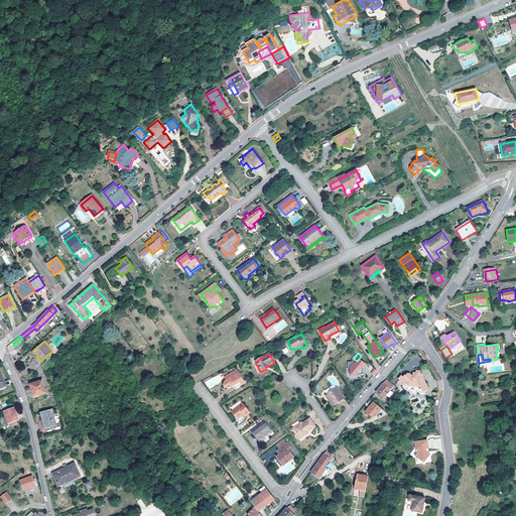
[(366,365),(359,359),(357,361),(355,363),(353,363),(353,362),(347,362),(348,368),(350,368),(352,376),(364,374),(363,368),(366,365)]
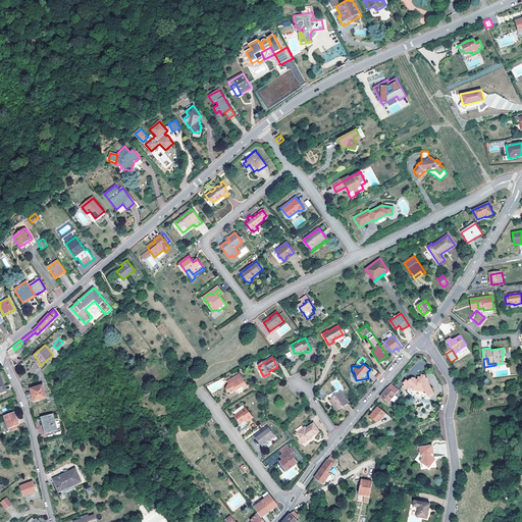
[(40,370),(34,376),(37,384),(45,382),(40,370)]
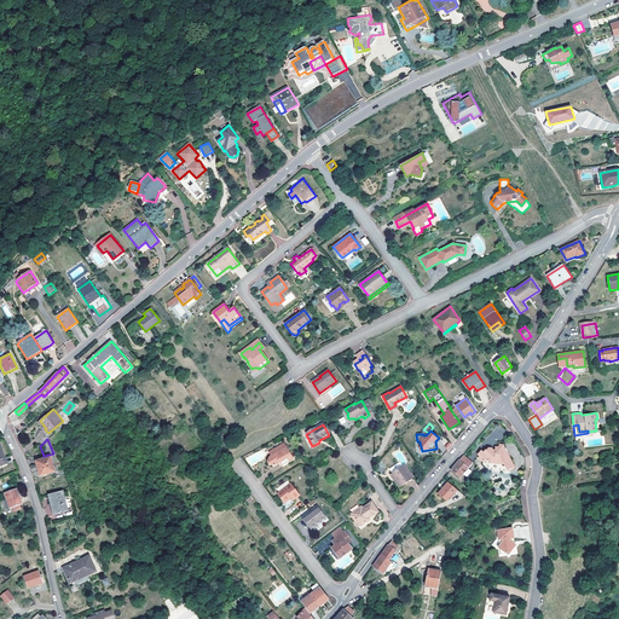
[(266,451),(267,456),(284,447),(283,444),(266,451)]
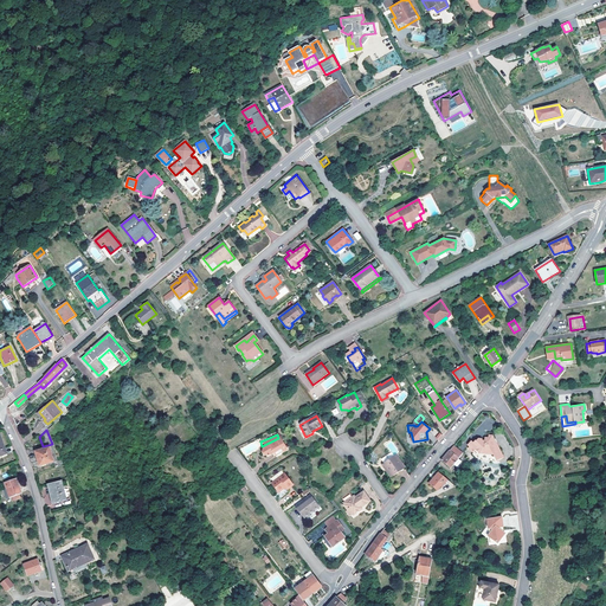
[(479,453),(494,455),(497,461),(503,457),(500,450),(497,449),(497,445),(492,434),(488,434),(489,438),(485,438),(485,440),(483,440),(483,439),(481,440),(481,439),(477,440),(476,438),(471,440),(472,444),(471,444),(475,450),(477,449),(479,453)]
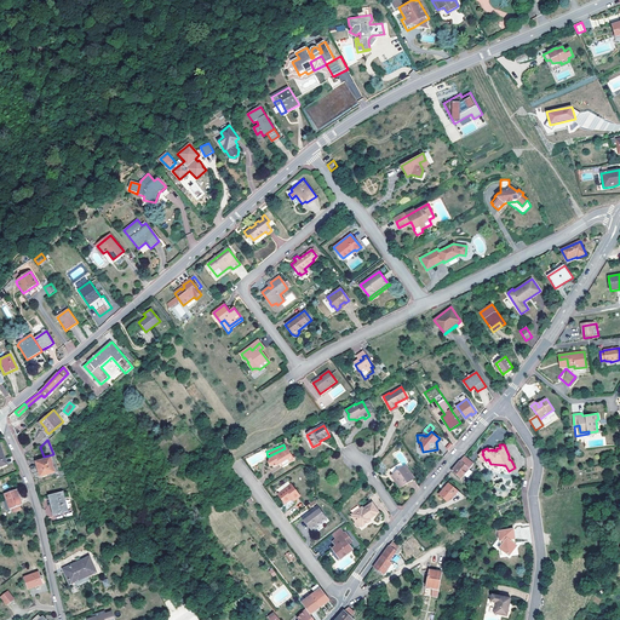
[(291,463),(285,448),(268,457),(267,459),(265,461),(267,465),(270,466),(273,466),(277,464),(279,468),(291,463)]
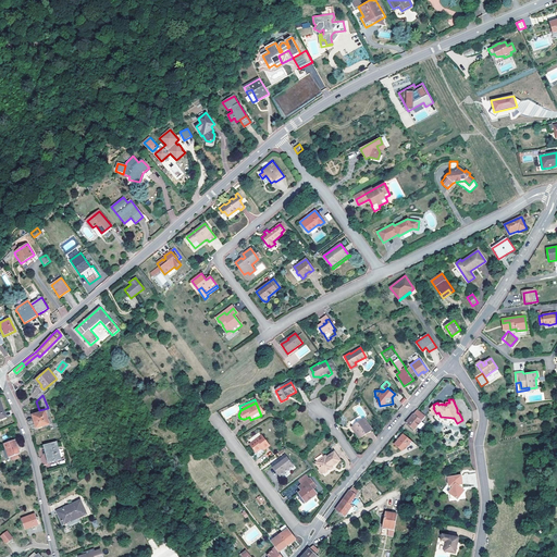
[(425,417),(418,409),(409,419),(406,423),(415,429),(421,421),(425,417)]
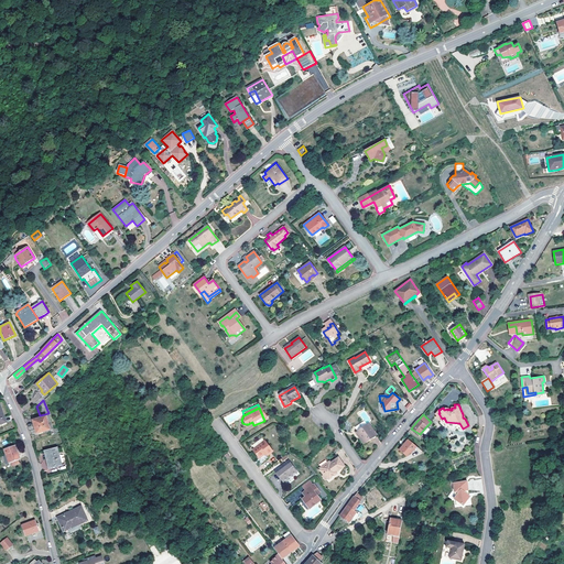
[(46,416),(33,420),(36,434),(50,430),(46,416)]
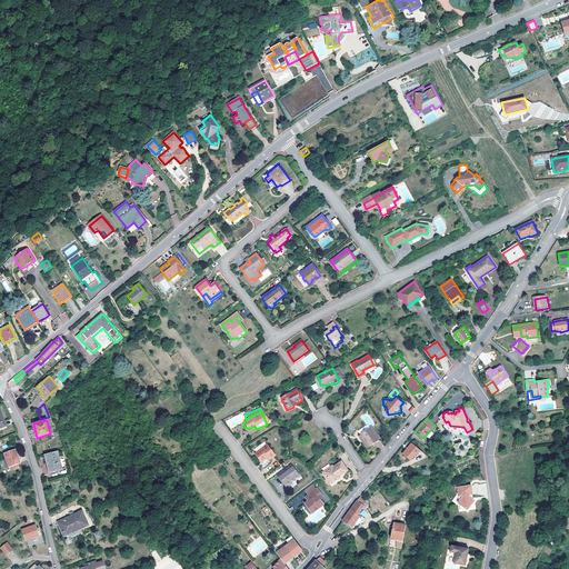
[(451,431),(467,432),(463,427),(450,426),(448,421),(446,422),(451,431)]
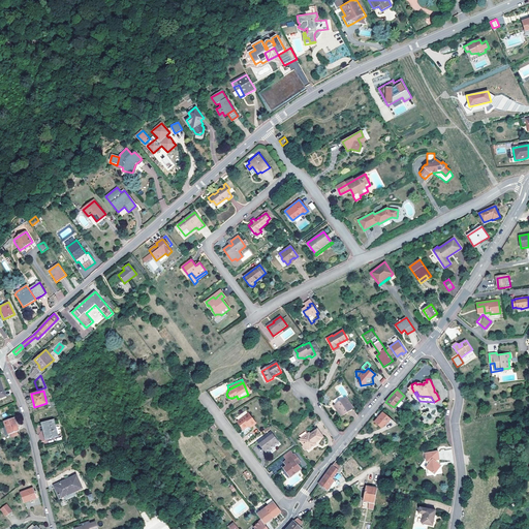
[(345,397),(335,404),(339,411),(337,412),(342,418),(354,410),(345,397)]
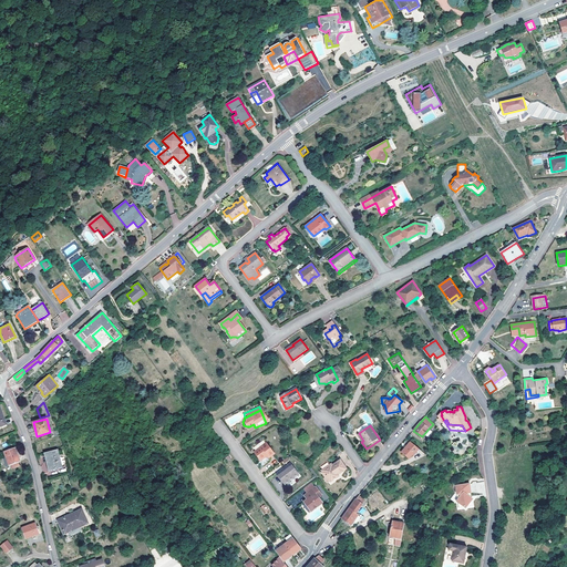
[(429,429),(422,436),(428,441),(430,439),(428,436),(432,432),(429,429)]
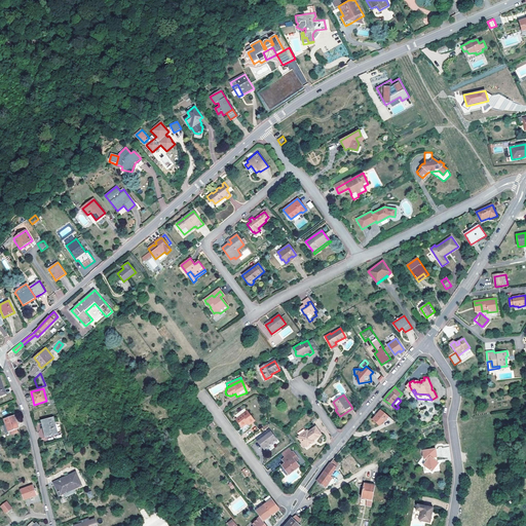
[(388,415),(380,409),(373,419),(380,425),(388,415)]
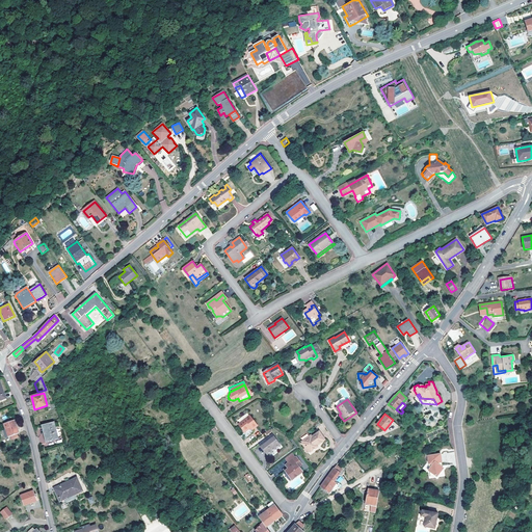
[(258,426),(249,415),(238,424),(244,432),(250,427),(253,429),(258,426)]
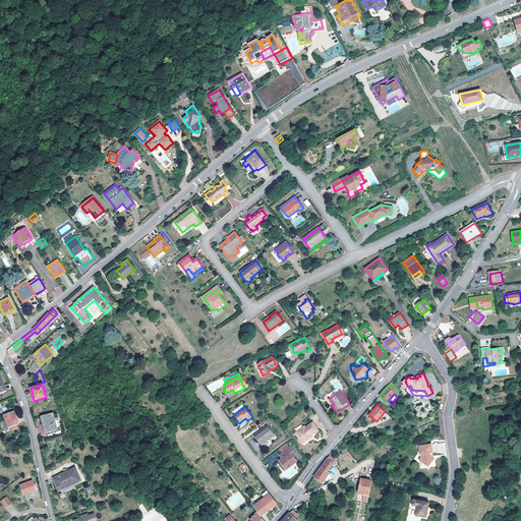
[(14,412),(4,416),(9,427),(10,426),(17,423),(18,423),(17,419),(14,412)]
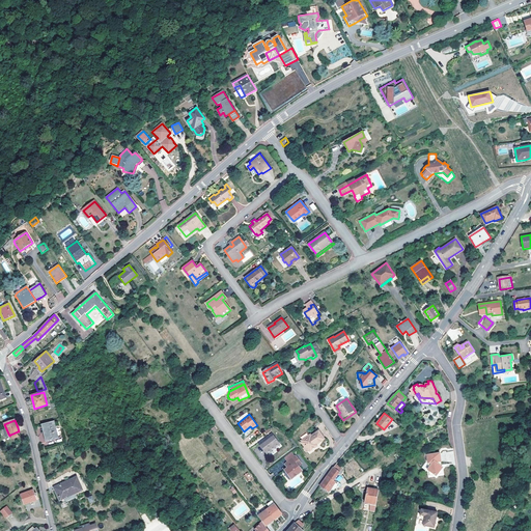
[(53,422),(42,425),(47,441),(58,438),(53,422)]
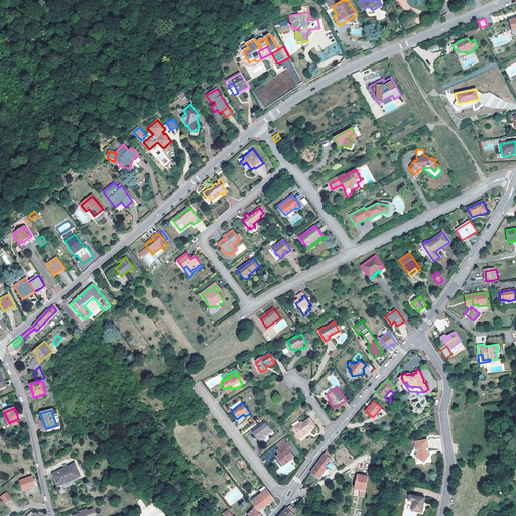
[(296,433),(299,436),(306,432),(304,429),(312,423),(309,418),(301,423),(300,422),(292,427),(292,428),(292,429),(295,434),(296,433)]
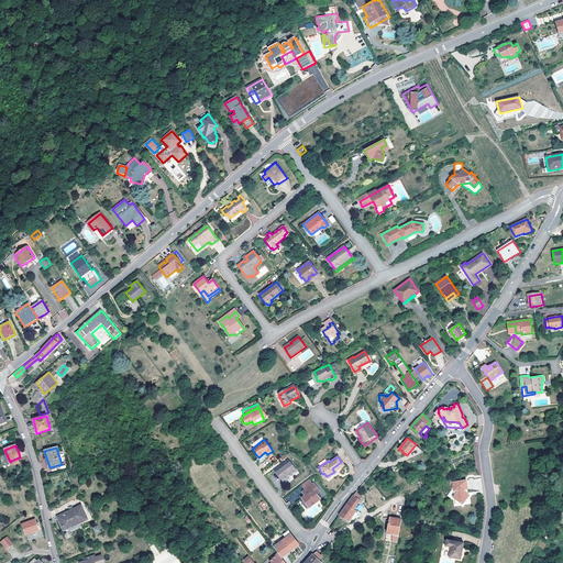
[(288,460),(280,465),(282,467),(276,472),(283,482),(296,472),(288,460)]
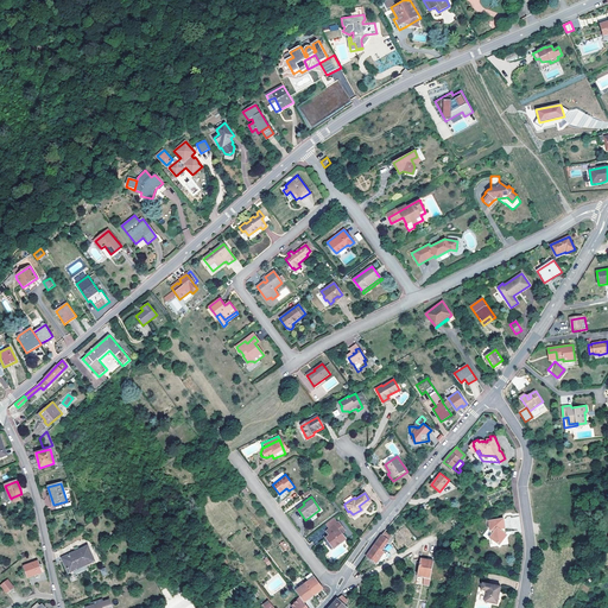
[(335,518),(327,525),(329,527),(337,521),(335,518)]
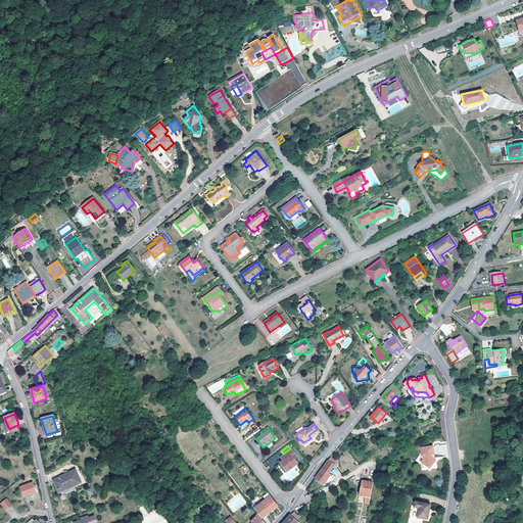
[(435,454),(433,445),(421,446),(424,468),(428,467),(430,468),(431,467),(436,466),(435,459),(434,454),(435,454)]
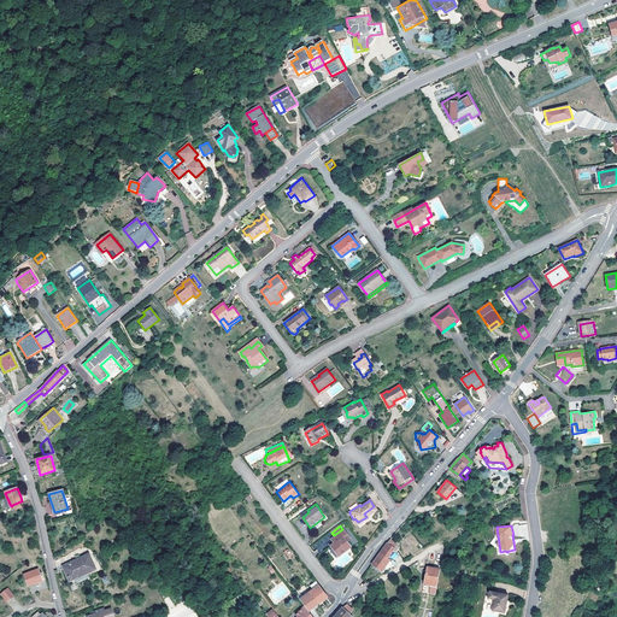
[(336,540),(333,544),(330,545),(338,556),(350,546),(346,541),(348,538),(342,529),(334,535),(333,536),(336,540)]
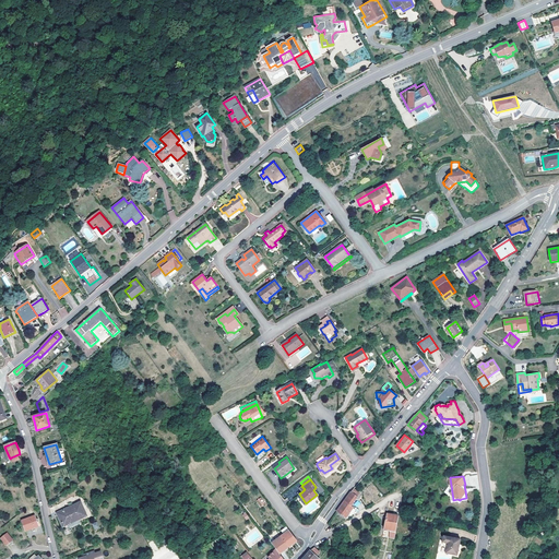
[(341,507),(337,511),(346,518),(354,507),(352,506),(360,495),(353,490),(341,507)]
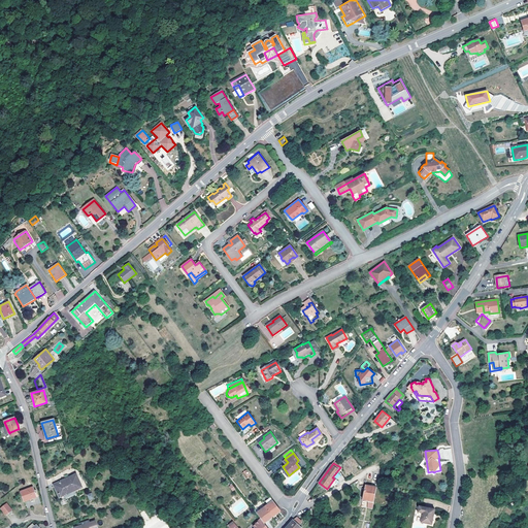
[(80,487),(75,475),(55,485),(60,496),(80,487)]
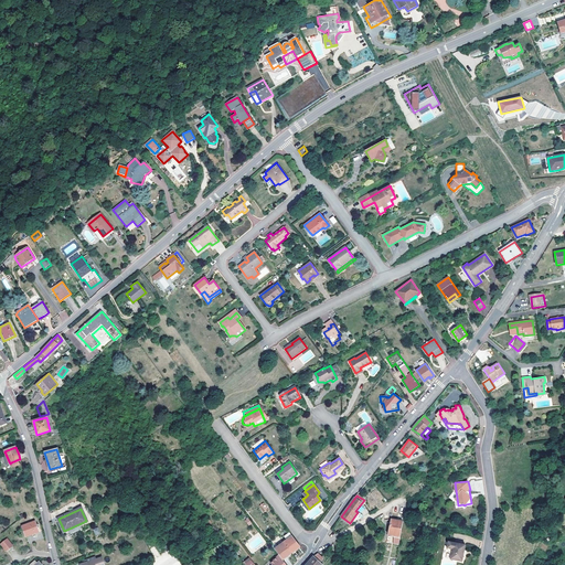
[(22,526),(25,537),(40,532),(36,521),(22,526)]
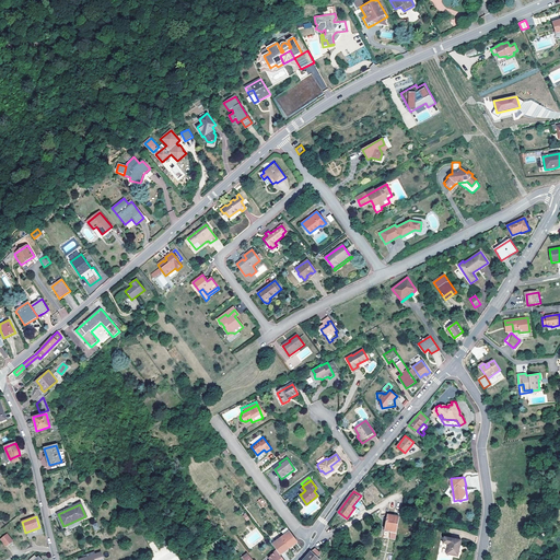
[(383,532),(395,535),(398,518),(386,516),(383,532)]
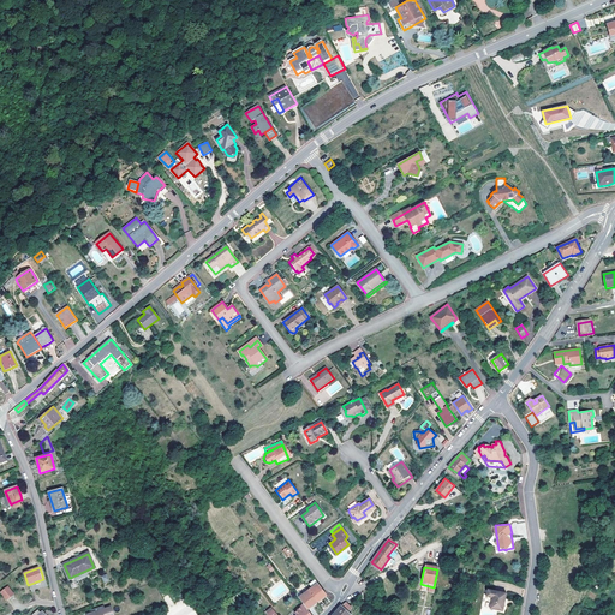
[(311,587),(308,590),(317,603),(327,596),(317,583),(315,579),(309,583),(311,587)]
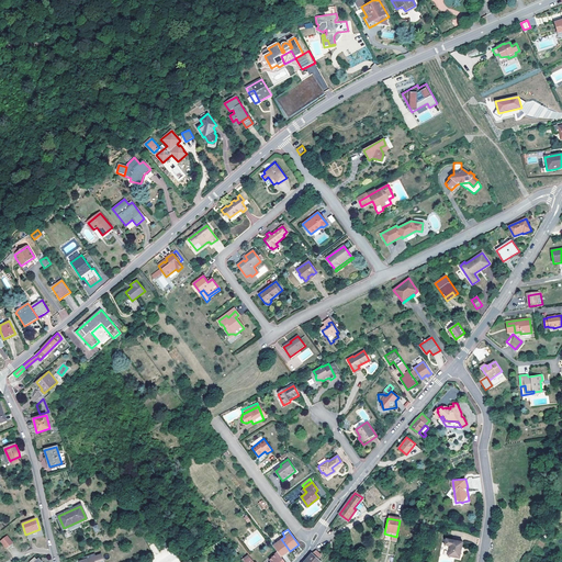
[(8,536),(1,541),(6,548),(13,543),(8,536)]
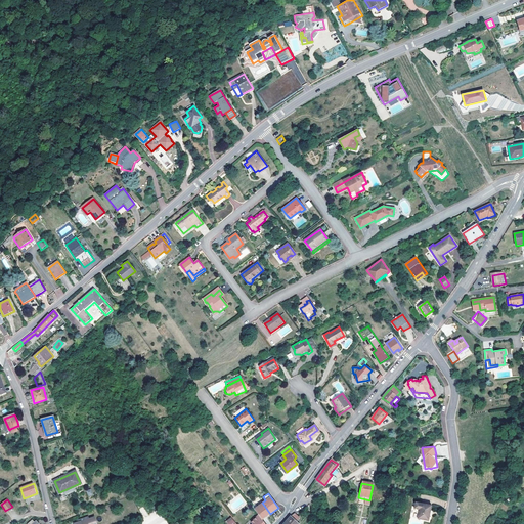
[(432,505),(416,501),(415,508),(416,508),(416,509),(418,513),(419,513),(418,518),(429,520),(432,505)]
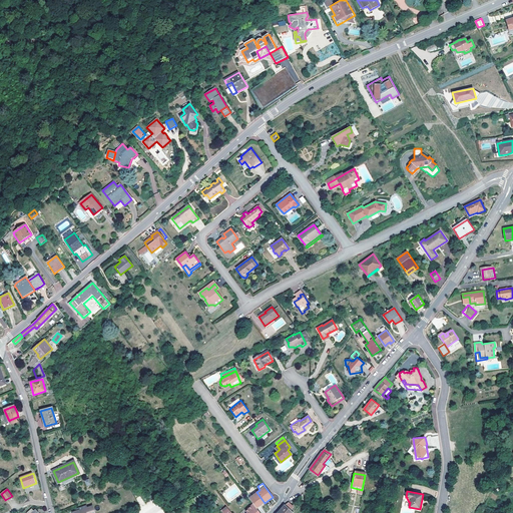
[(257,492),(248,498),(255,506),(257,509),(265,503),(257,492)]
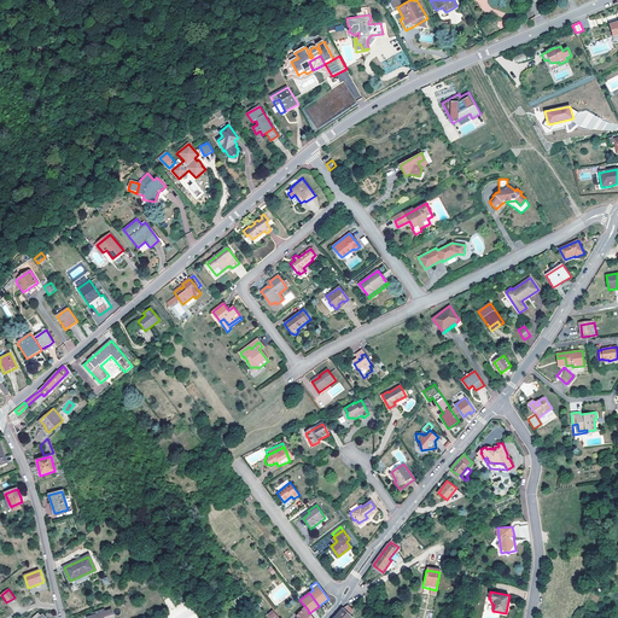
[(354,611),(348,606),(343,608),(333,617),(353,617),(354,617),(351,616),(354,611)]
